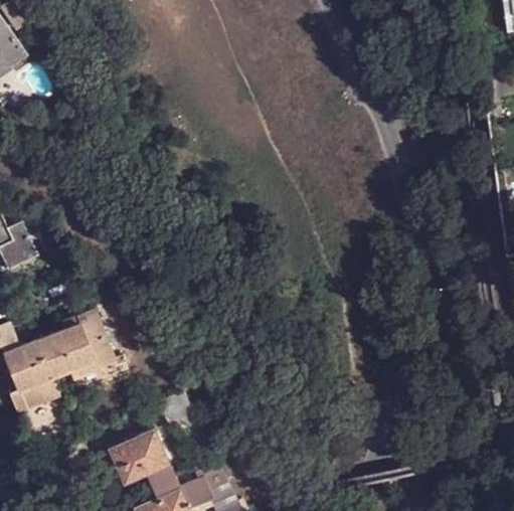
[(0,81),(2,84),(17,75),(14,71),(32,58),(4,20),(0,22),(0,81)]
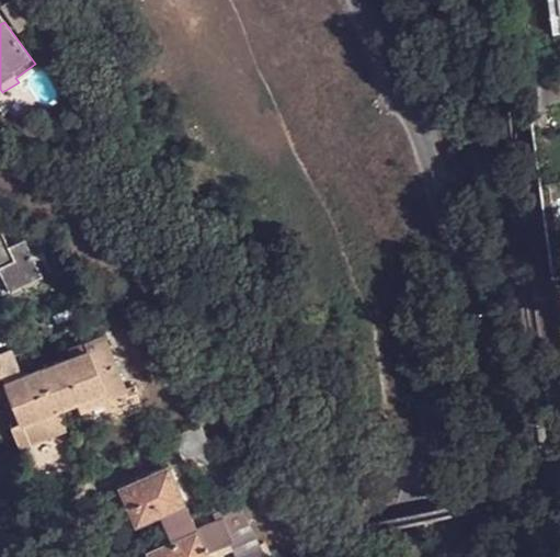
[(533,88),(546,86),(545,75),(530,77),(533,88)]
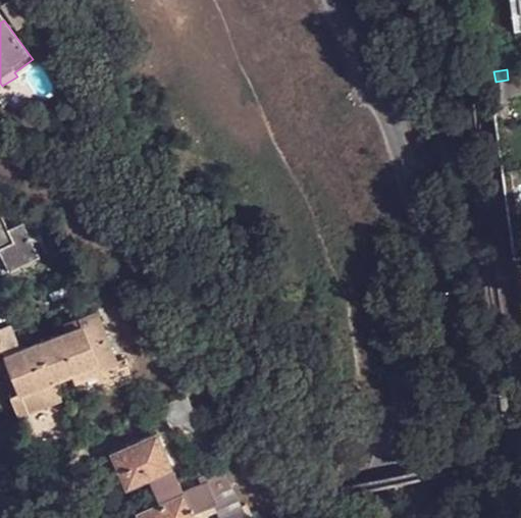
[(0,248),(11,243),(0,218),(0,248)]
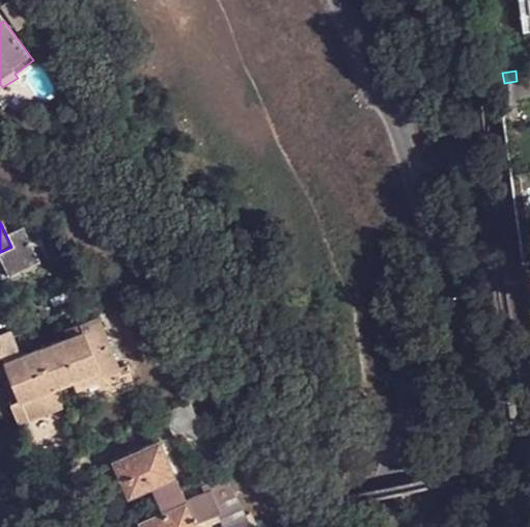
[(40,262),(24,229),(8,237),(15,249),(0,256),(0,259),(8,279),(40,262)]
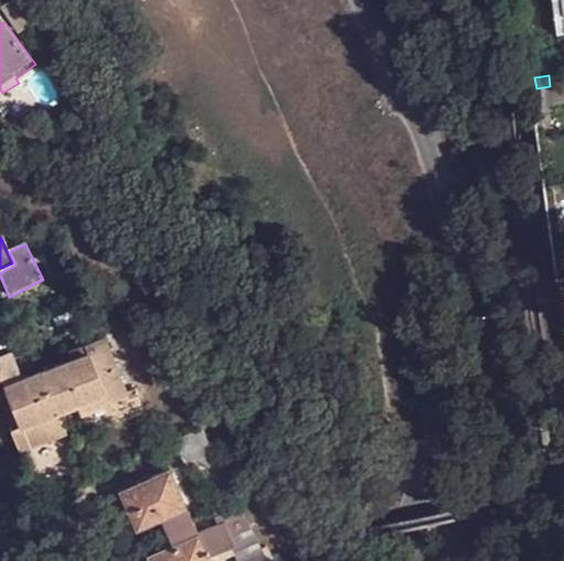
[(22,380),(11,353),(0,358),(0,391),(4,389),(12,410),(21,431),(14,433),(23,454),(70,437),(61,416),(78,410),(82,416),(128,399),(103,340),(80,349),(82,358),(73,361),(22,380)]
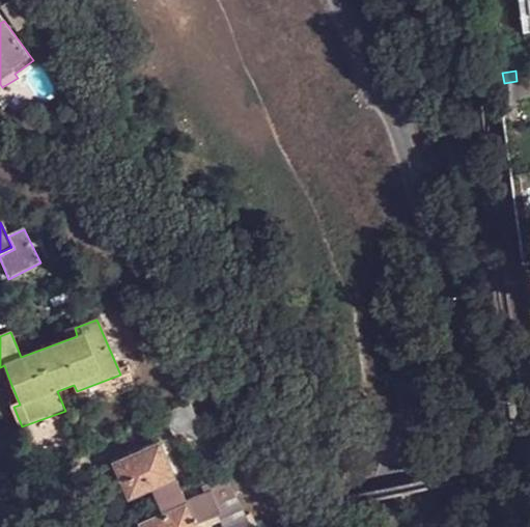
[(77,336),(75,328),(66,332),(68,339),(77,336)]
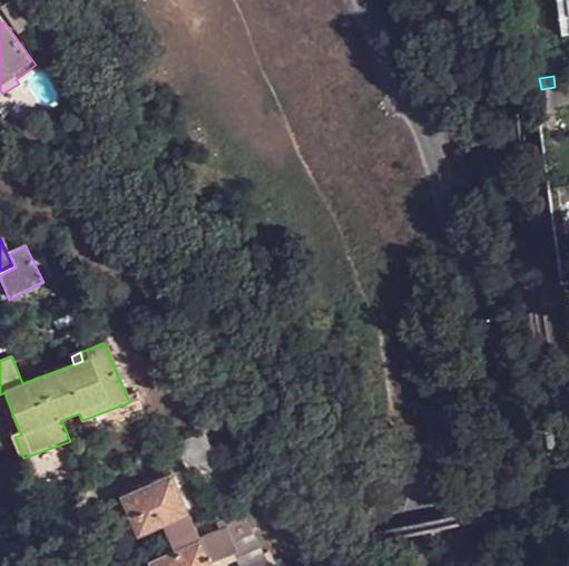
[(12,413),(7,416),(15,437),(21,435),(12,413)]
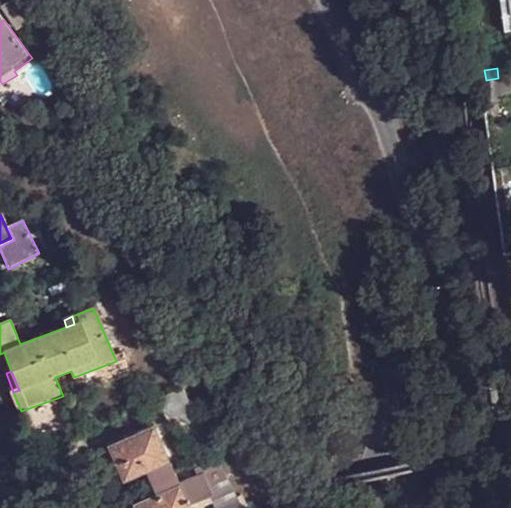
[(192,449),(209,441),(183,391),(157,403),(169,428),(177,423),(192,449)]
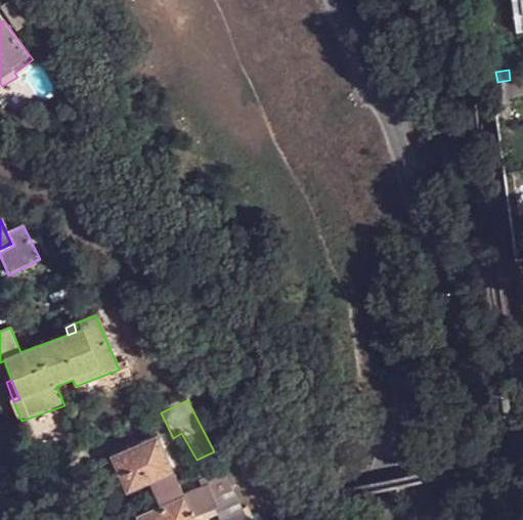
[(158,440),(115,459),(129,491),(151,483),(162,509),(142,518),(142,519),(197,519),(194,515),(219,506),(225,519),(248,519),(245,510),(225,472),(207,479),(209,483),(184,493),(158,440)]
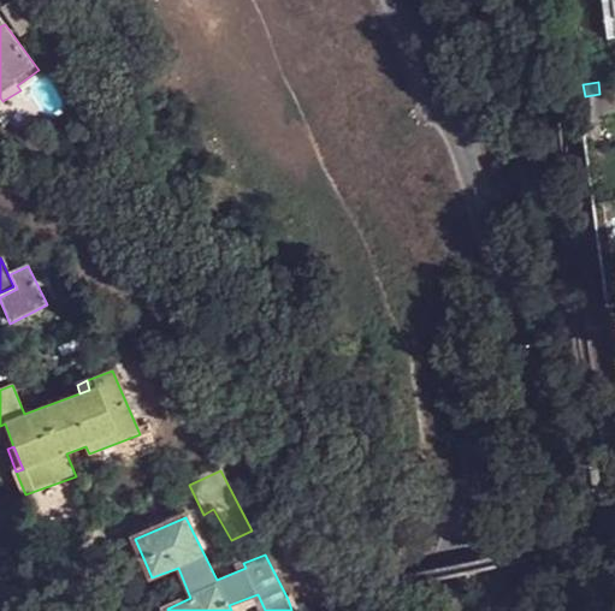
[(229,605),(231,610),(265,610),(258,594),(229,605)]
